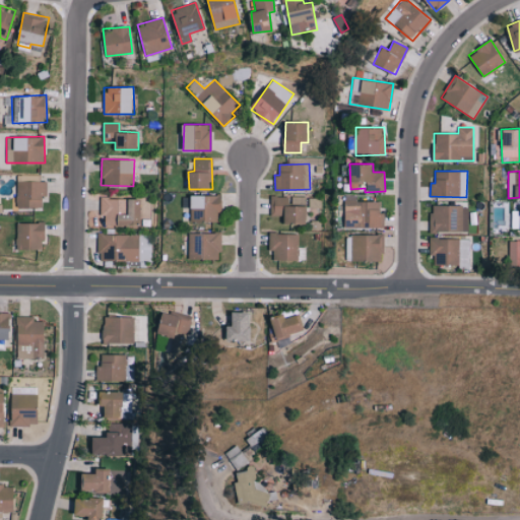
[(17,208),(42,207),(42,196),(46,196),(46,181),(16,181),(17,208)]
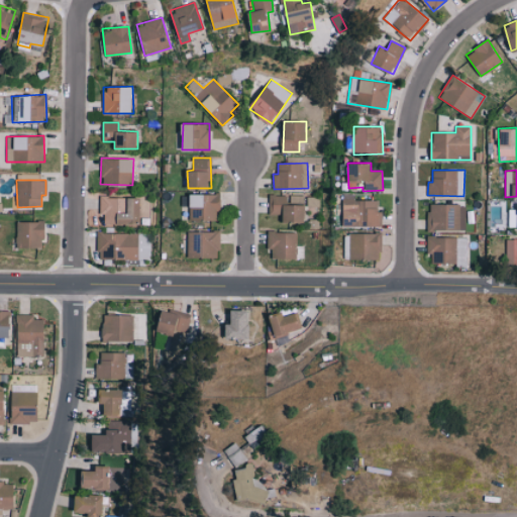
[(190,193),(190,220),(211,220),(211,224),(220,225),(220,194),(190,193)]
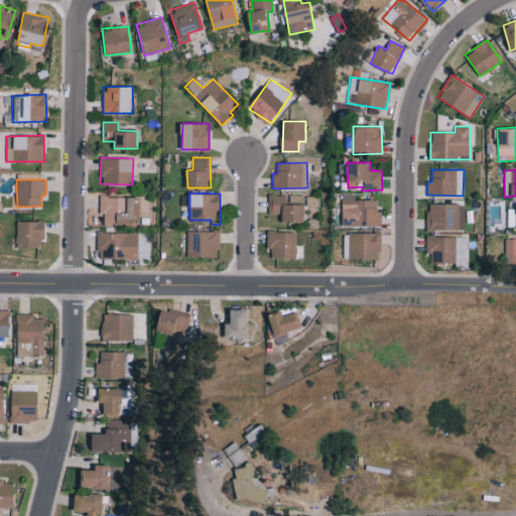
[(342,226),(381,226),(381,211),(377,211),(377,200),(354,200),(354,194),(343,194),(342,226)]
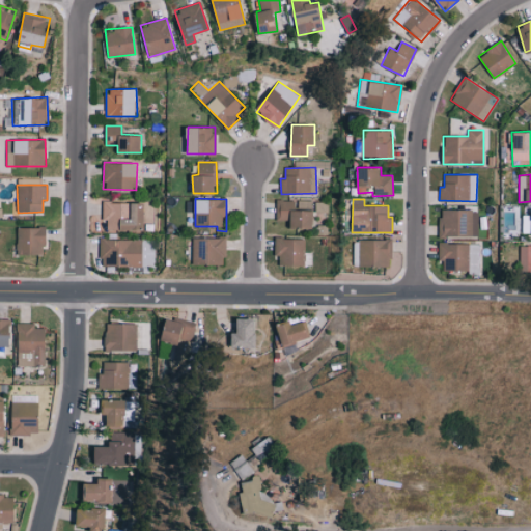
[(290,228),(313,228),(313,200),(297,200),(277,200),(276,220),(291,220),(290,228)]
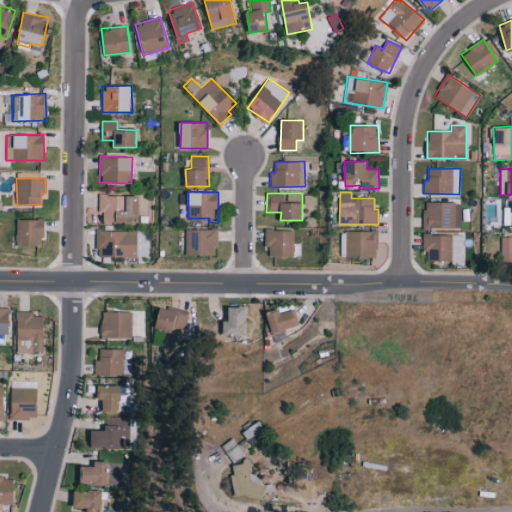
[(98,212),(103,212),(103,221),(138,222),(139,195),(99,195),(98,212)]
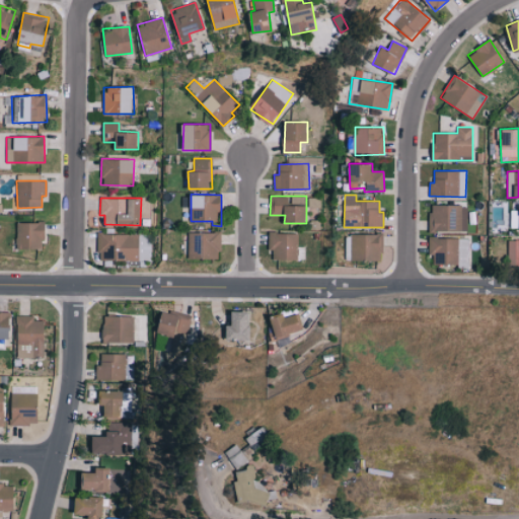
[(321,198),(308,198),(308,208),(321,208),(321,198)]
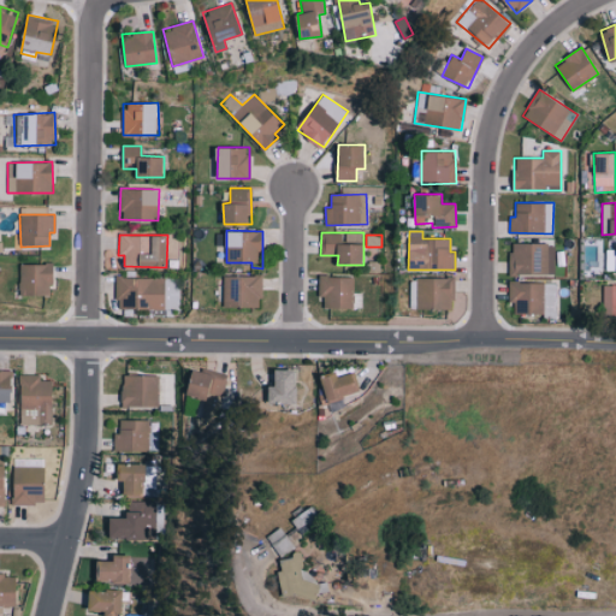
[(510,274),(554,273),(552,243),(509,243),(510,274)]
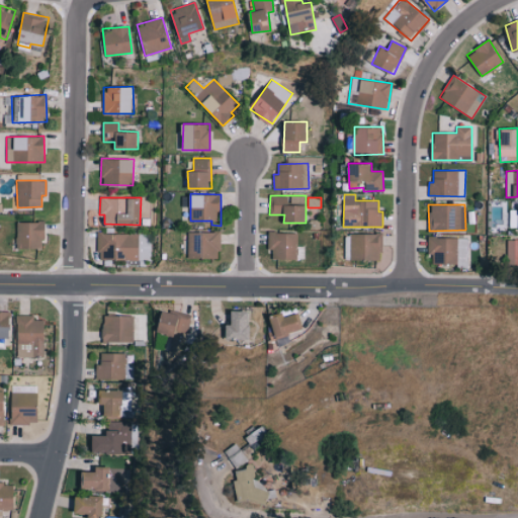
[(16,248),(44,248),(44,221),(16,222),(16,248)]
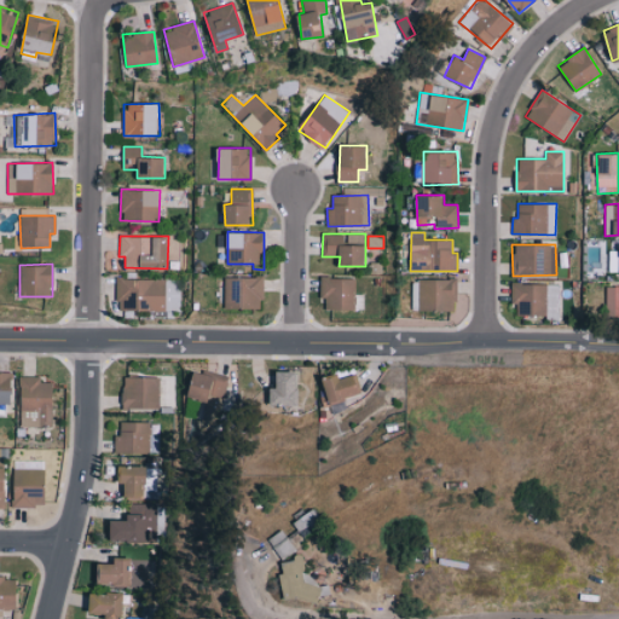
[(225,308),(262,307),(262,277),(225,277),(225,308)]
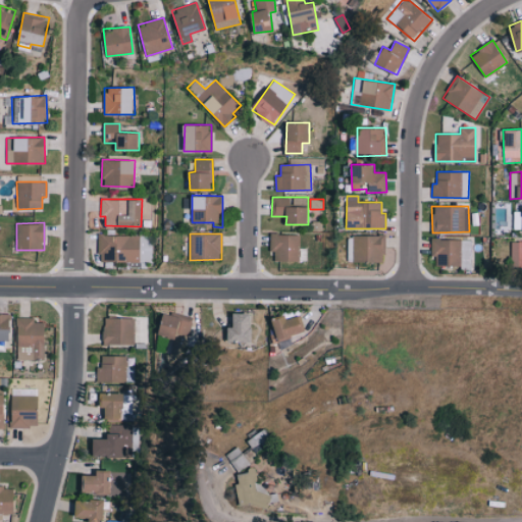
[(274,260),(306,261),(306,248),(300,248),(300,235),(270,233),(270,251),(274,251),(274,260)]
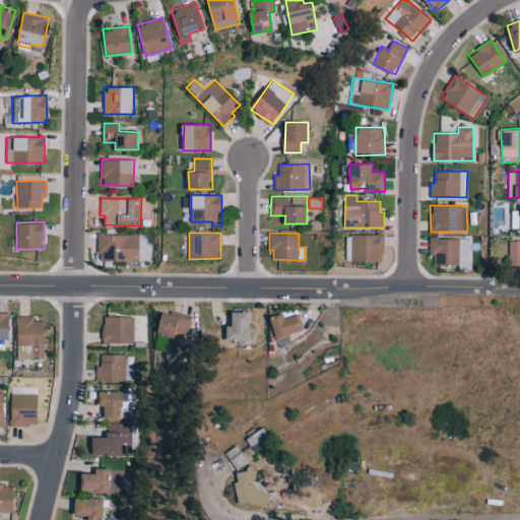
[(98,260),(137,261),(138,235),(98,234),(98,260)]
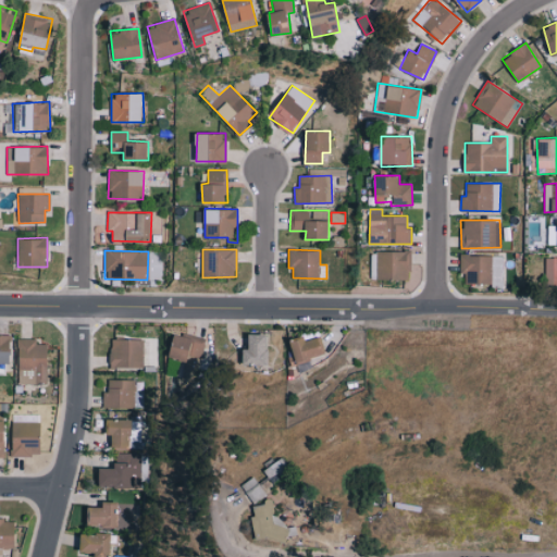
[(371,250),(371,279),(410,279),(410,251),(371,250)]
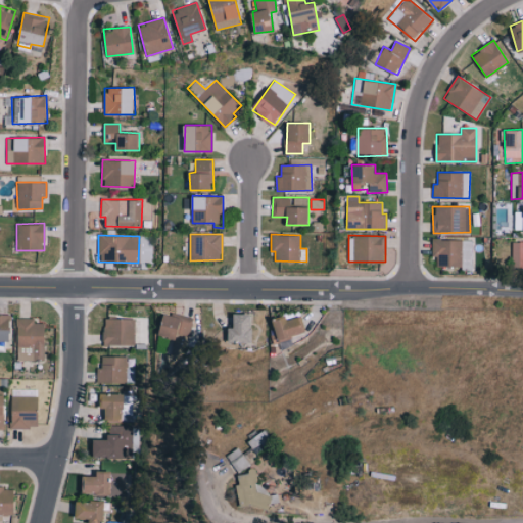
[(484,263),(483,249),(472,249),(472,239),(432,239),(432,256),(436,256),(436,267),(461,266),(461,271),(472,271),(471,263),(484,263)]
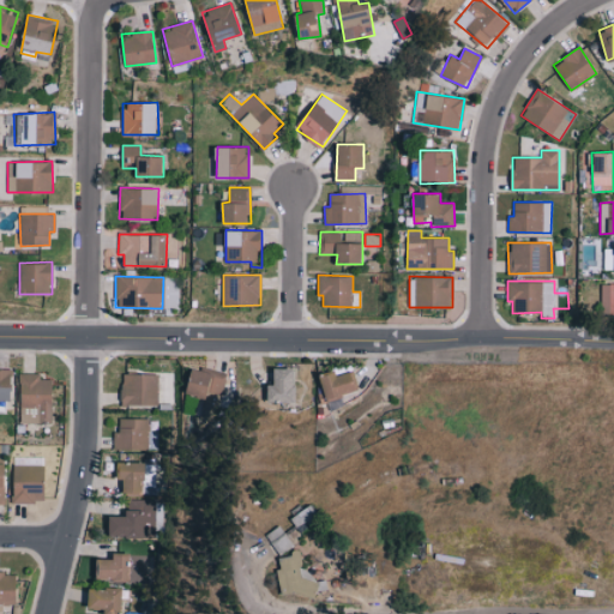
[(613,282),(602,283),(601,313),(613,313),(613,282)]
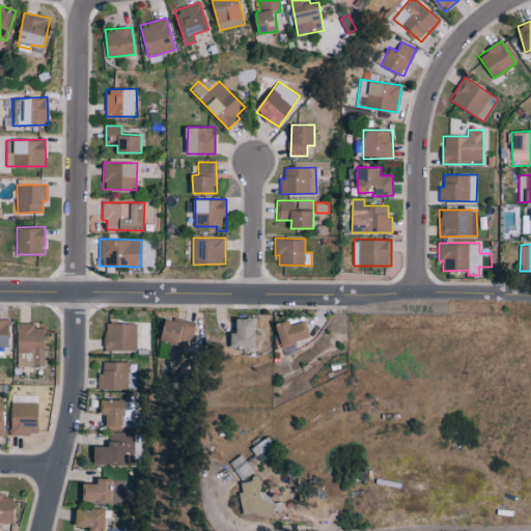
[(196,324),(167,317),(163,341),(176,343),(173,361),(188,364),(196,324)]
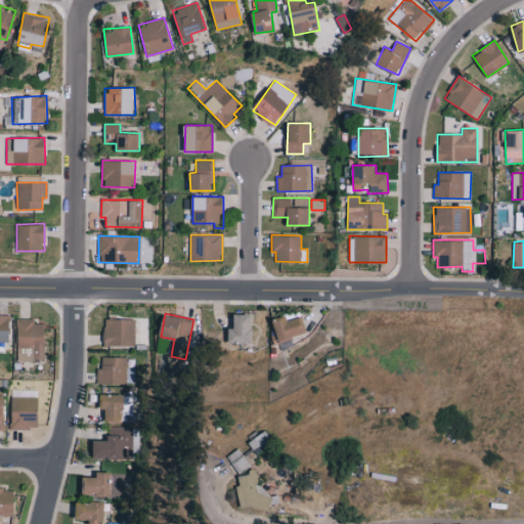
[(9,315),(0,314),(0,350),(3,350),(3,341),(10,341),(9,315)]
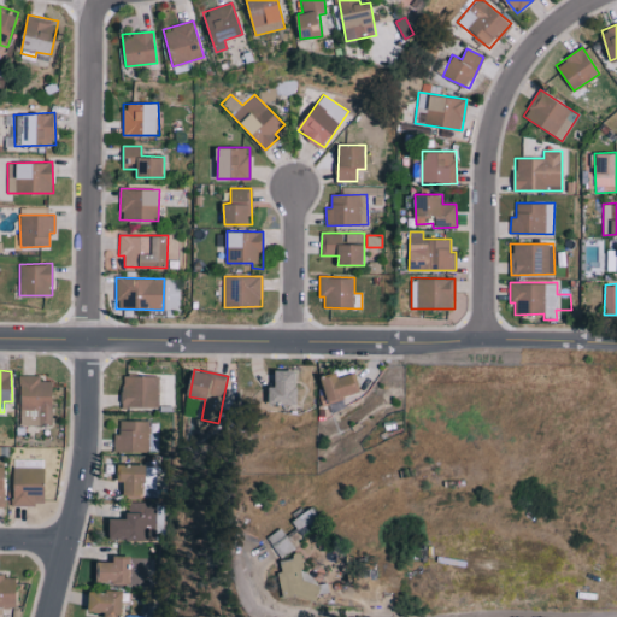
[(298,404),(299,370),(277,370),(276,386),(270,386),(269,403),(298,404)]
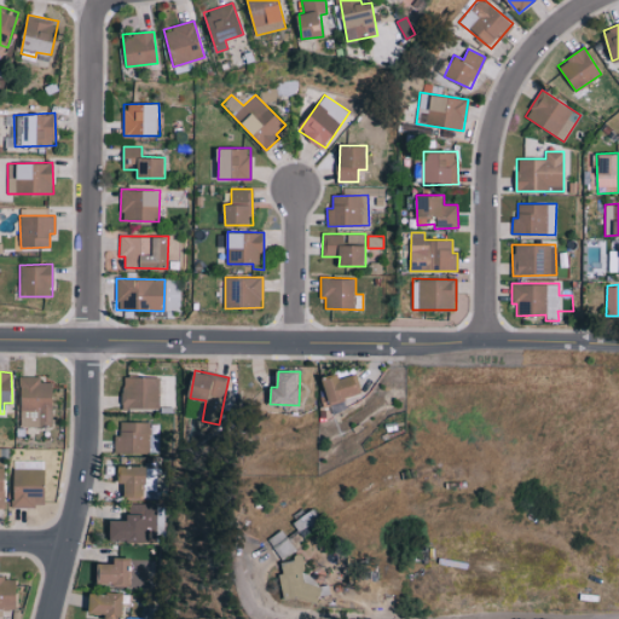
[(362,394),(357,374),(341,379),(340,374),(323,379),(330,403),(362,394)]
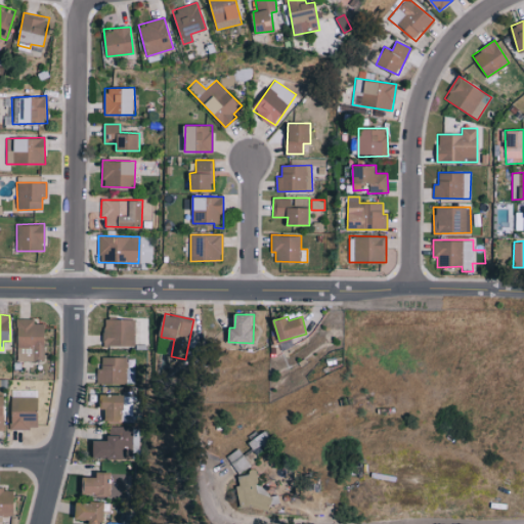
[(34,318),(17,318),(17,361),(44,361),(45,323),(34,323),(34,318)]
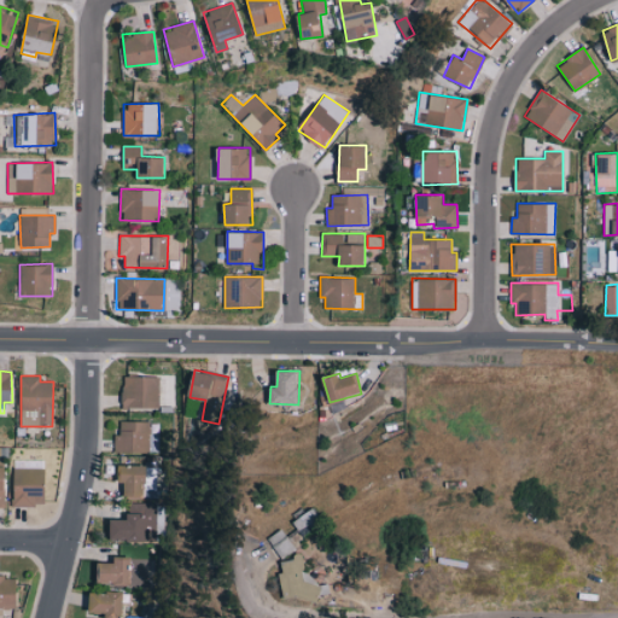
[(158,408),(158,377),(123,377),(123,407),(158,408)]
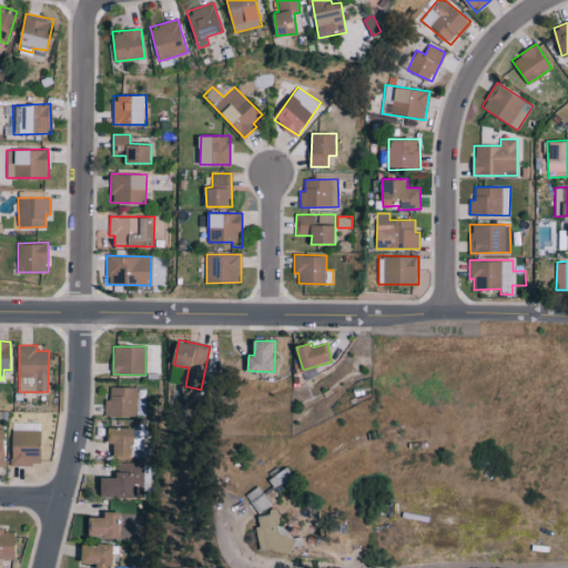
[(138,387),(110,387),(110,399),(105,399),(104,415),(137,416),(138,387)]
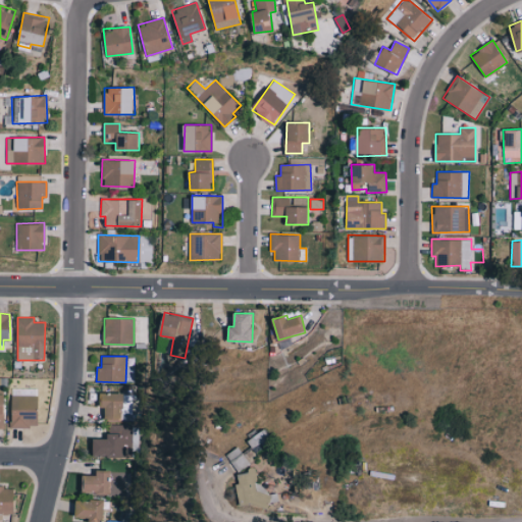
[(38,427),(39,396),(12,395),(11,426),(38,427)]
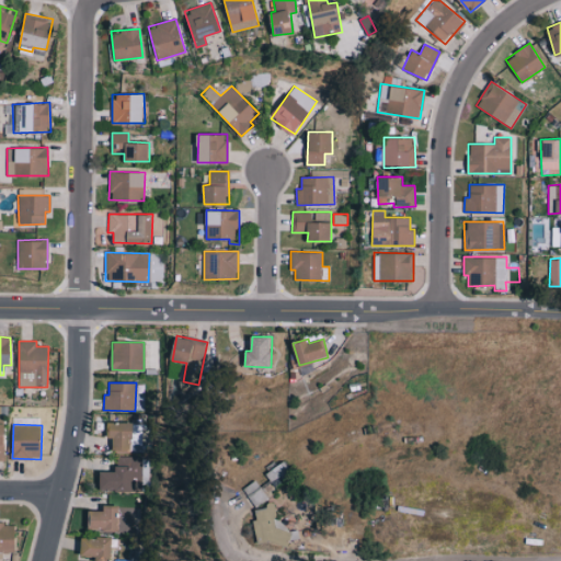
[(266,473),(273,484),(293,473),(285,460),(275,466),(276,468),(266,473)]
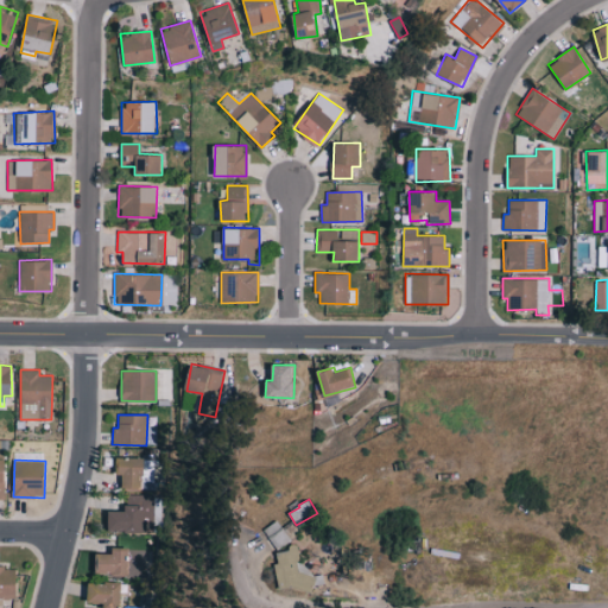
[(289,542),(278,521),(265,529),(276,549),(289,542)]
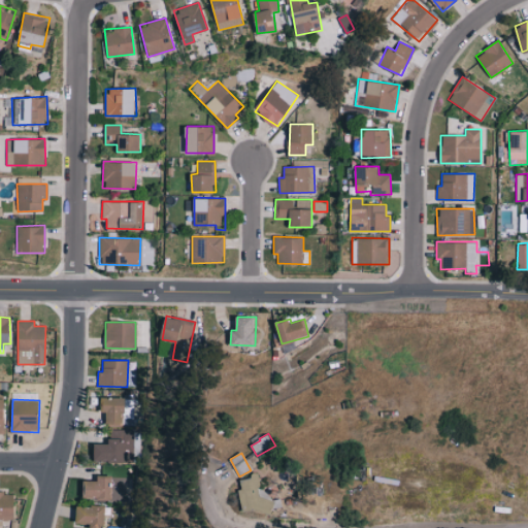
[(85,480),(85,499),(112,499),(113,475),(99,474),(98,481),(85,480)]
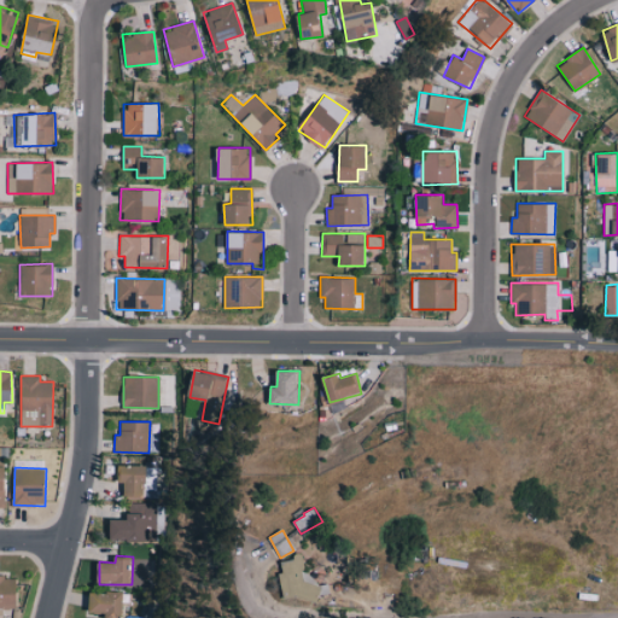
[(279,572),(285,601),(319,594),(318,583),(309,584),(303,555),(280,560),(283,571),(279,572)]
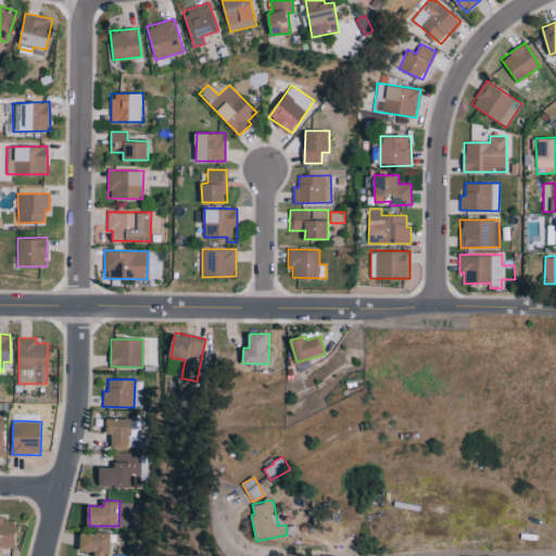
[(0,547),(15,547),(14,517),(0,517),(0,547)]
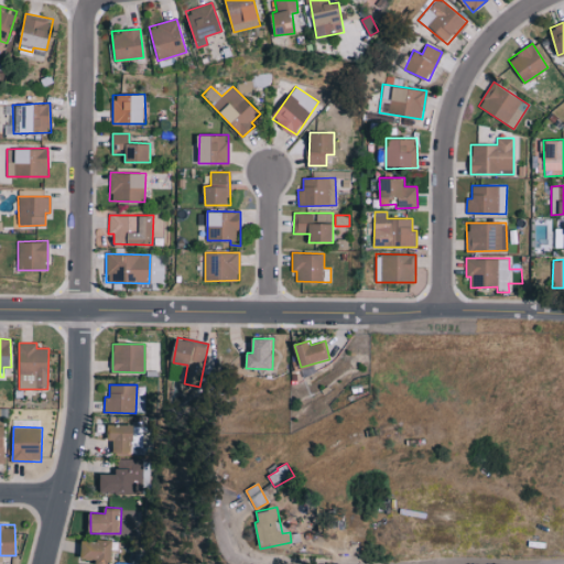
[(112,541),(83,540),(82,560),(96,560),(96,563),(112,563),(112,541)]
